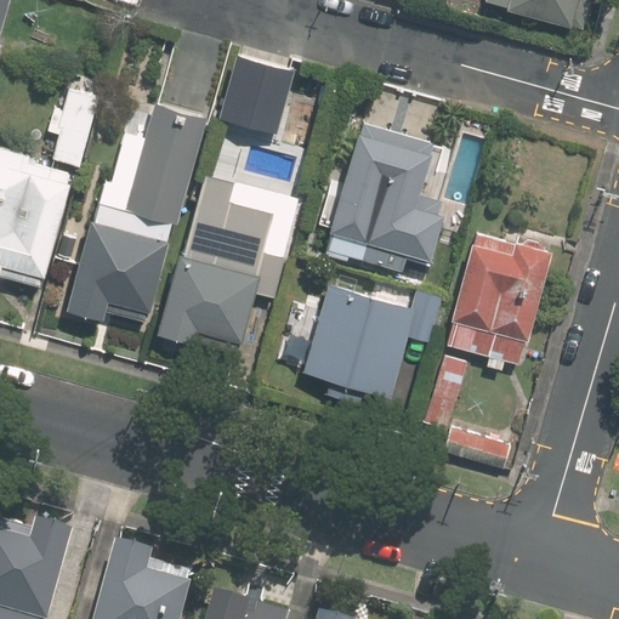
[(0,38),(10,0),(0,0),(0,38)]
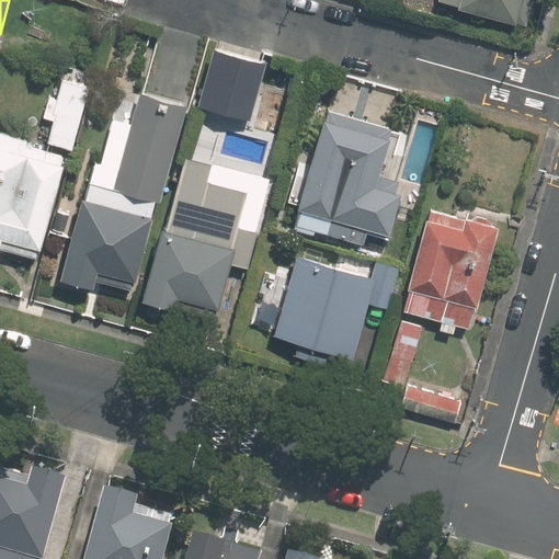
[(438,0),(440,0),(461,7),(460,9),(516,24),(517,23),(525,24),(532,0),(438,0)]
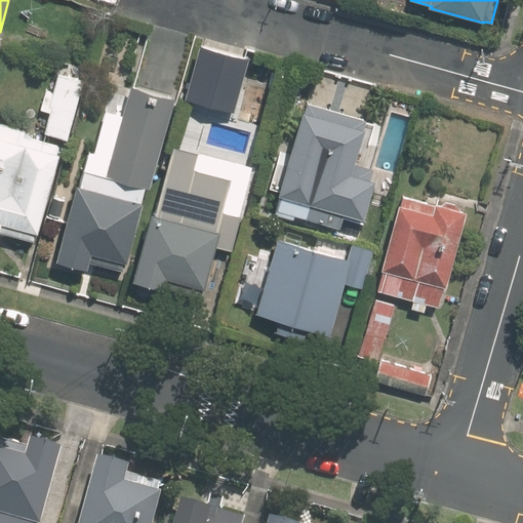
[(236,111),(249,61),(203,49),(191,99),(236,111)]
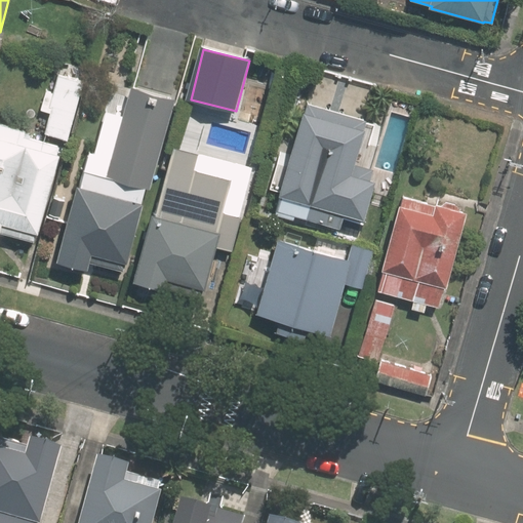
[(80,82),(52,74),(36,133),(64,141),(80,82)]
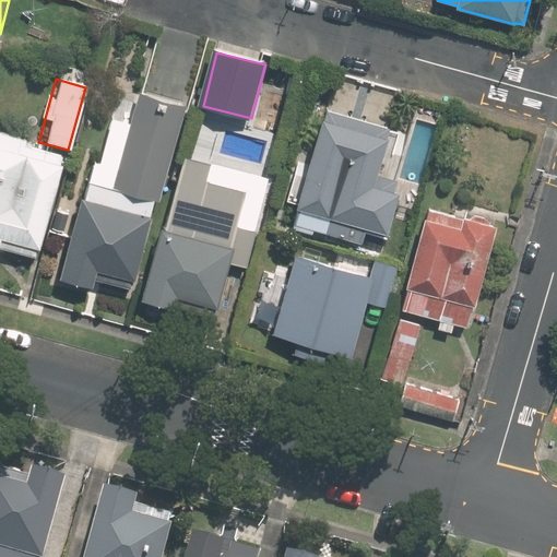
[(153,203),(160,204),(186,106),(139,94),(113,189),(90,182),(85,201),(83,201),(60,281),(94,291),(96,281),(129,289),(131,281),(134,282),(152,221),(149,220),(153,203)]
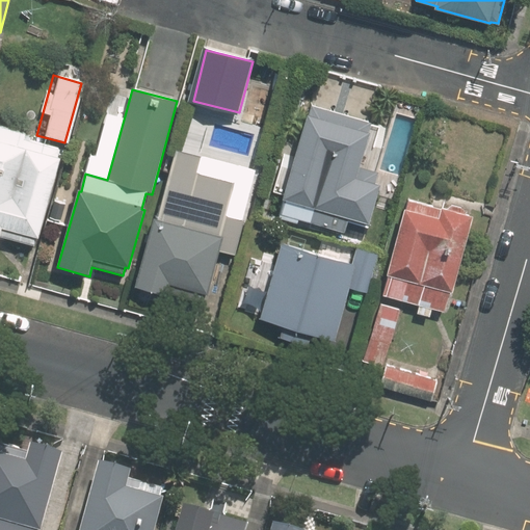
[(385,171),(353,162),(366,116),(313,102),(301,143),(299,142),(283,201),(286,202),(282,216),(339,232),(343,218),(345,218),(347,212),(372,218),(385,171)]
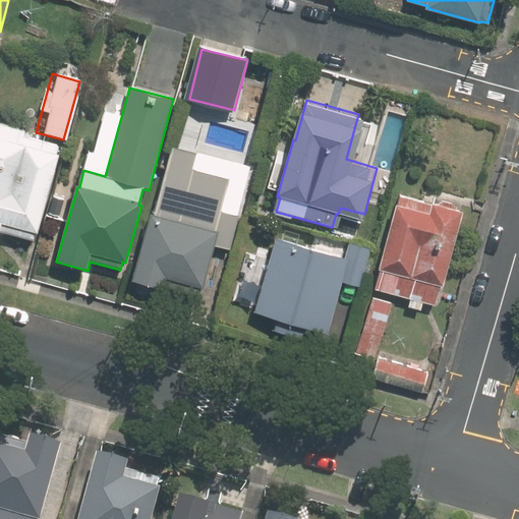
[(53,148),(18,137),(19,132),(0,126),(0,234),(30,243),(33,233),(37,234),(58,157),(51,155),(53,148)]
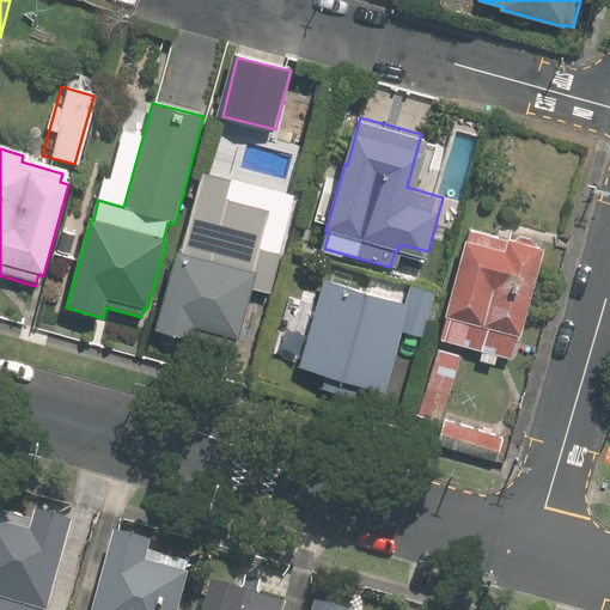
[(268,183),(196,165),(153,329),(190,339),(190,336),(226,346),(229,335),(235,337),(252,272),(246,270),(255,239),(254,239),(268,183)]
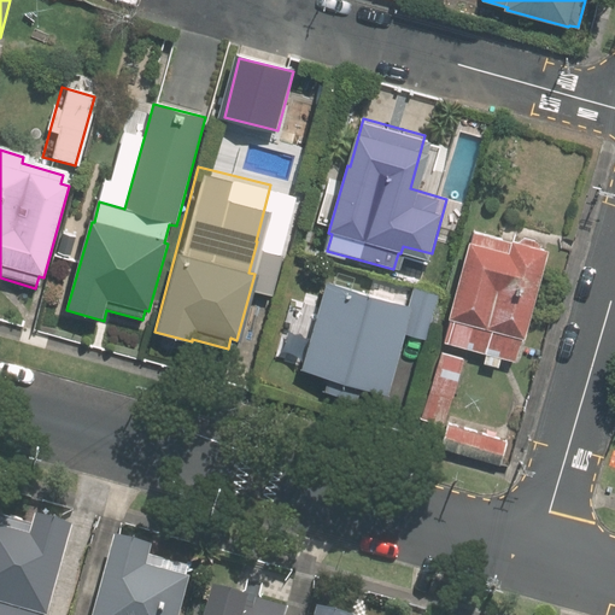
[(526,341),(550,256),(473,234),(449,320),(452,320),(445,343),(484,353),(481,363),(497,368),(499,358),(513,362),(519,339),(526,341)]
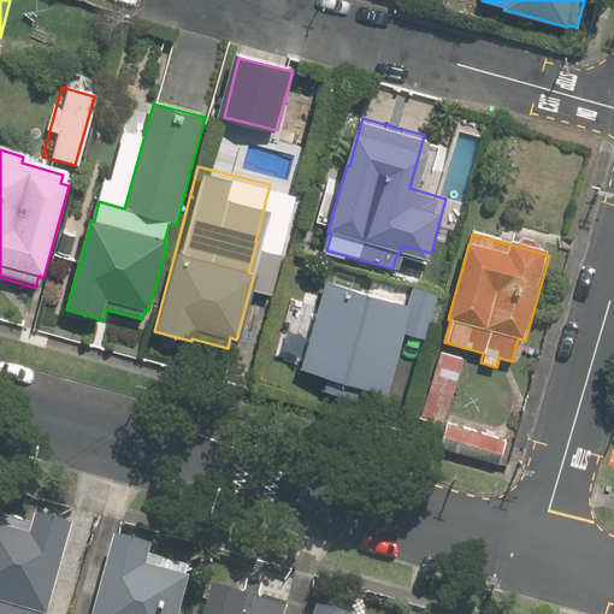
[(402,305),(325,283),(300,373),(323,378),(319,391),(358,403),(361,390),(385,396),(402,336),(420,341),(432,295),(407,288),(402,305)]
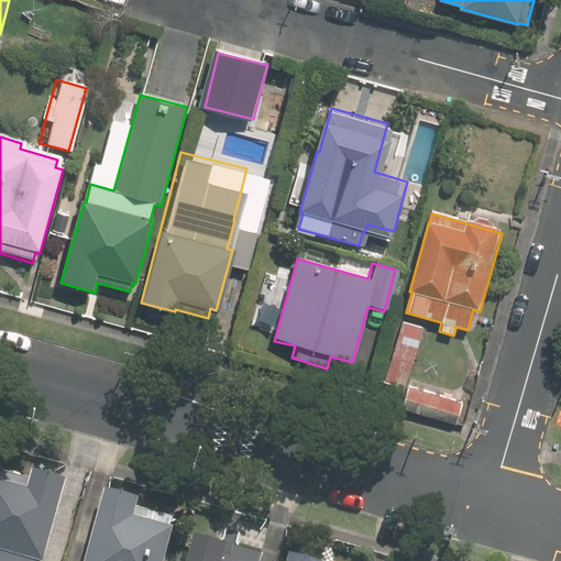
[(421,327),(396,319),(377,382),(407,389),(402,408),(457,424),(462,400),(405,385),(421,327)]
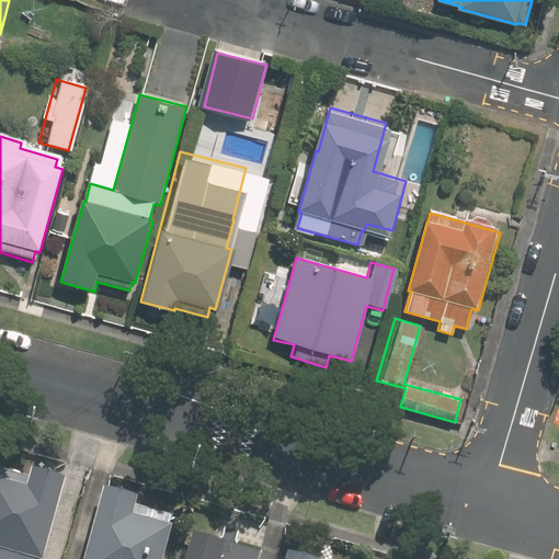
[(48,558),(71,477),(38,468),(35,479),(1,469),(0,472),(0,558),(48,558)]
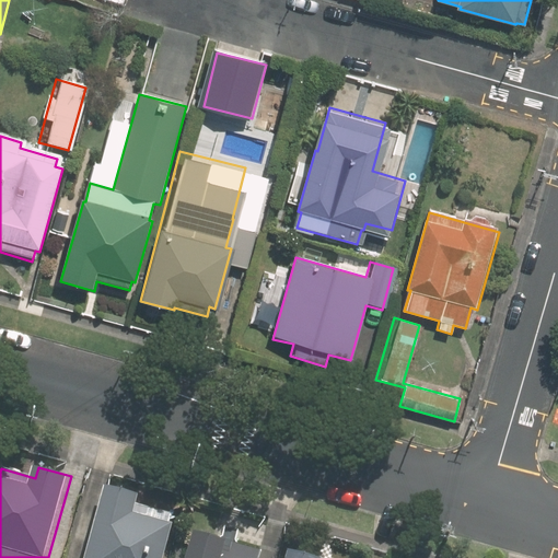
[(139,502),(104,492),(85,557),(165,557),(175,522),(137,511),(139,502)]
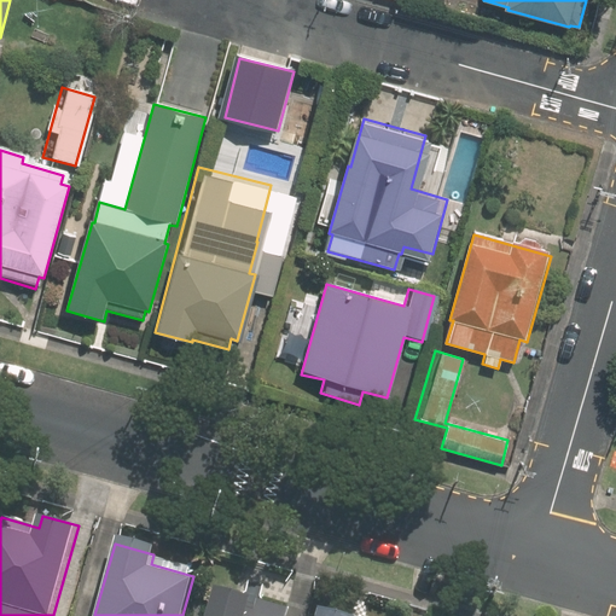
[(282,615),(283,612),(243,602),(244,599),(210,591),(203,615),(282,615)]
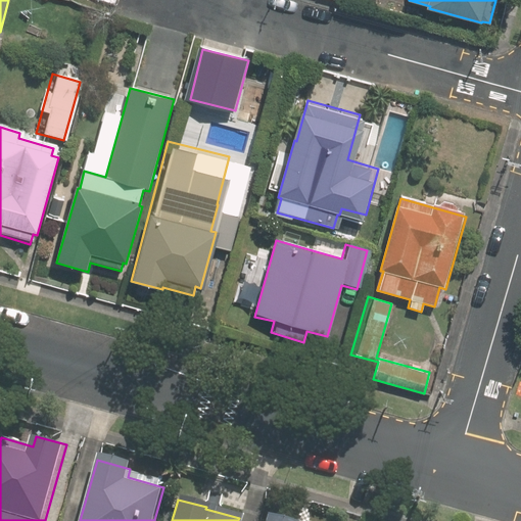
All buildings are outlined.
